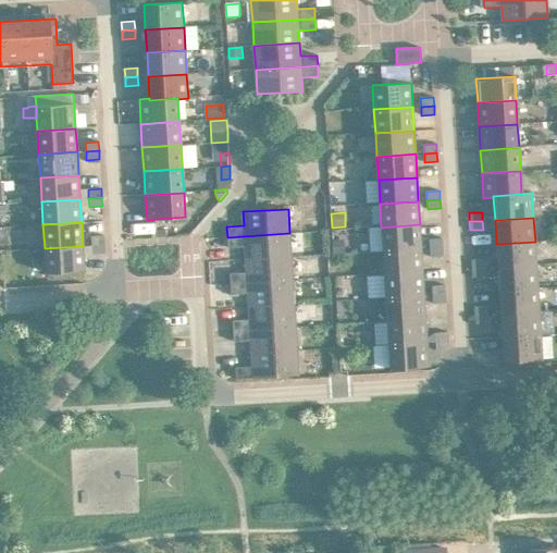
[(381,228),(383,252),(421,248),(420,224),(381,228)]
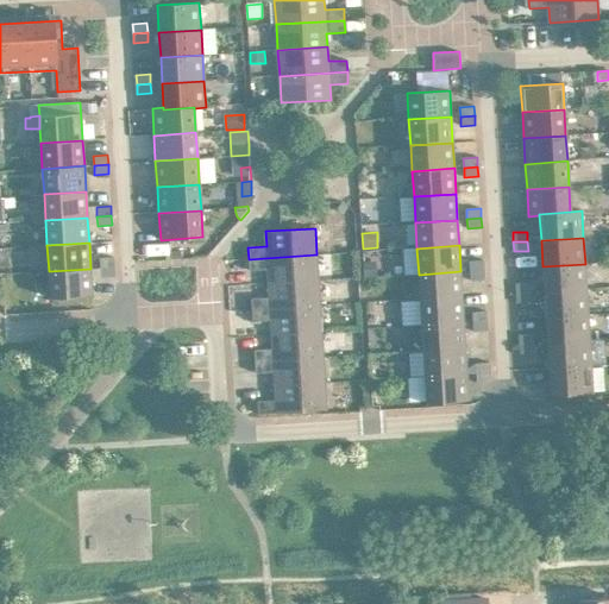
[(268,269),(269,283),(318,281),(316,255),(249,259),(249,270),(268,269)]
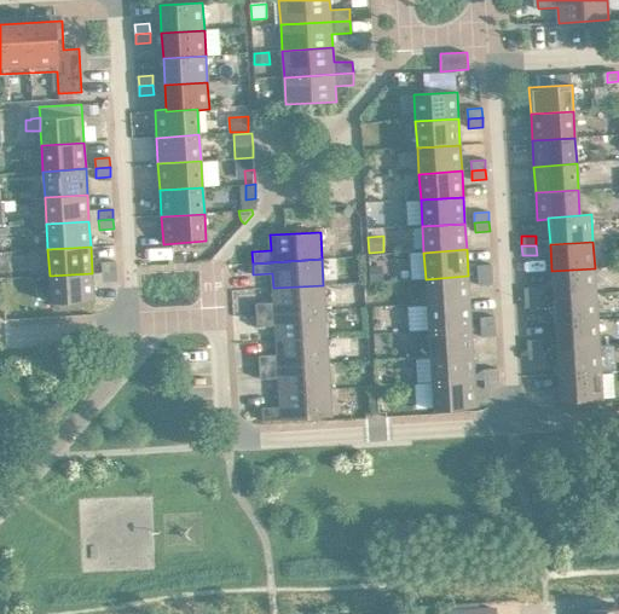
[(102,262),(102,272),(116,272),(116,267),(116,262),(102,262)]
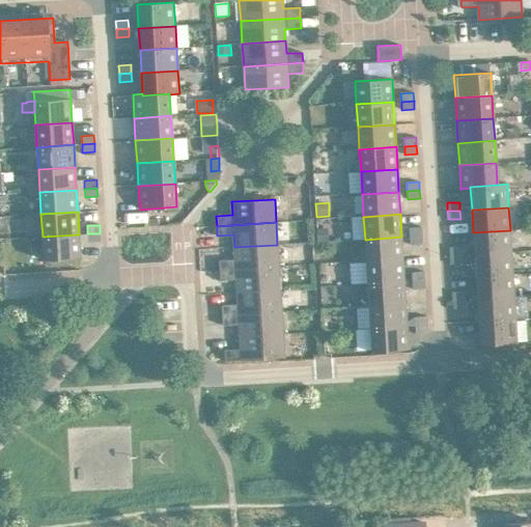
[(328,227),(317,228),(317,243),(329,242),(328,227)]
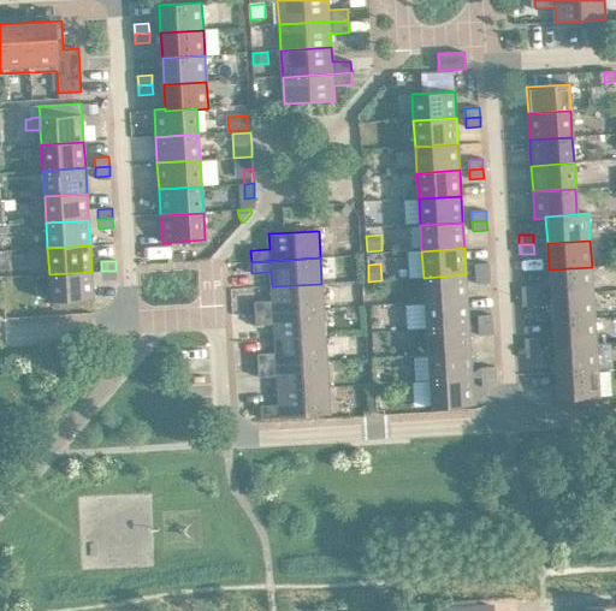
[(474,265),(475,274),(490,273),(489,264),(474,265)]
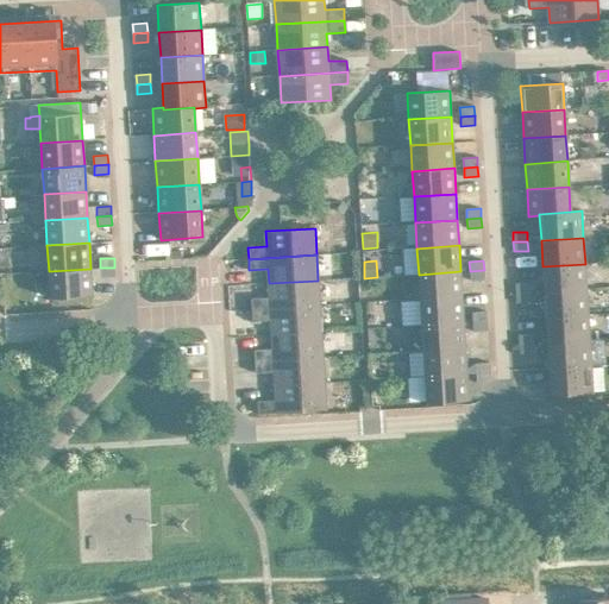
[(542,266),(544,291),(586,289),(585,264),(542,266)]
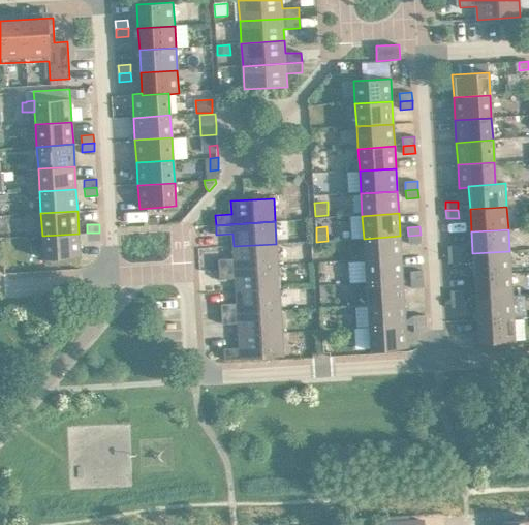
[(99,233),(87,233),(88,241),(100,241),(99,233)]
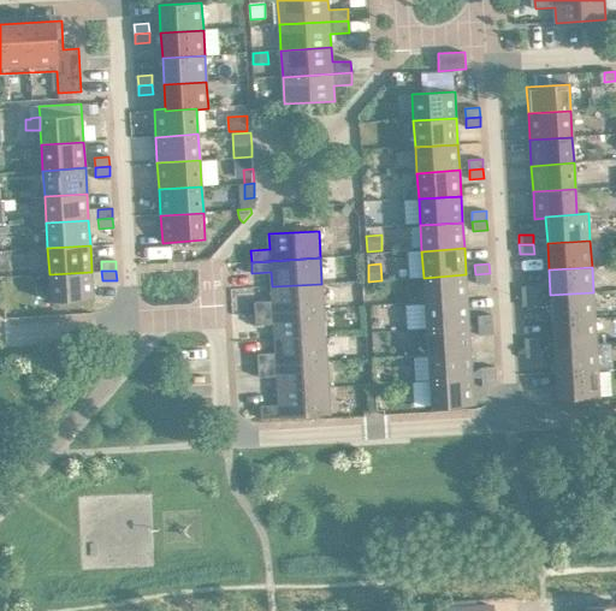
[(92,272),(49,274),(51,301),(94,298),(92,272)]
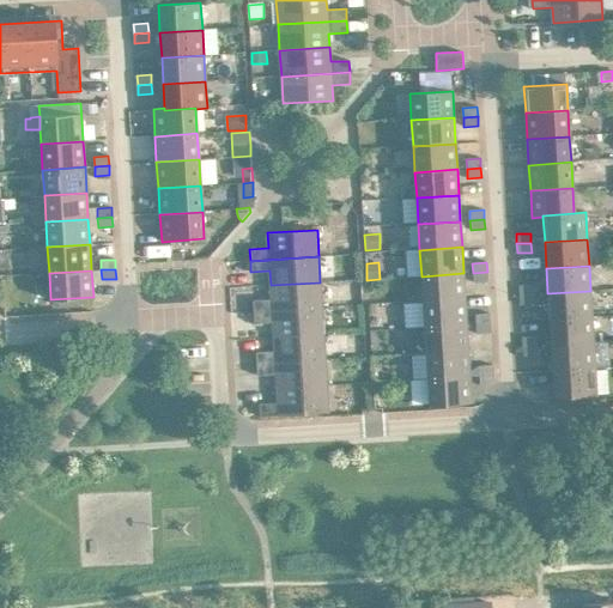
[(487,272),(473,273),(473,283),(487,281),(487,272)]
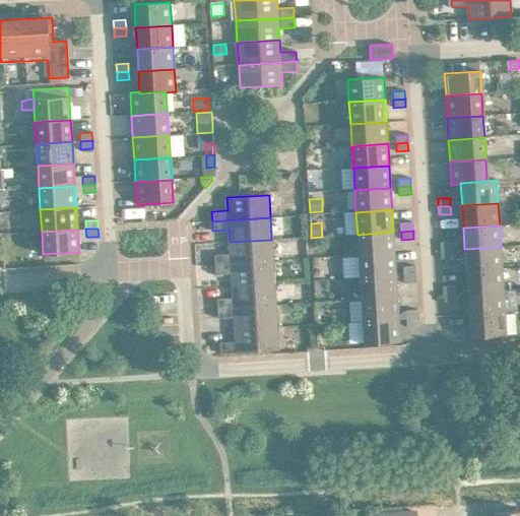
[(358,235),(359,256),(394,254),(393,232),(358,235)]
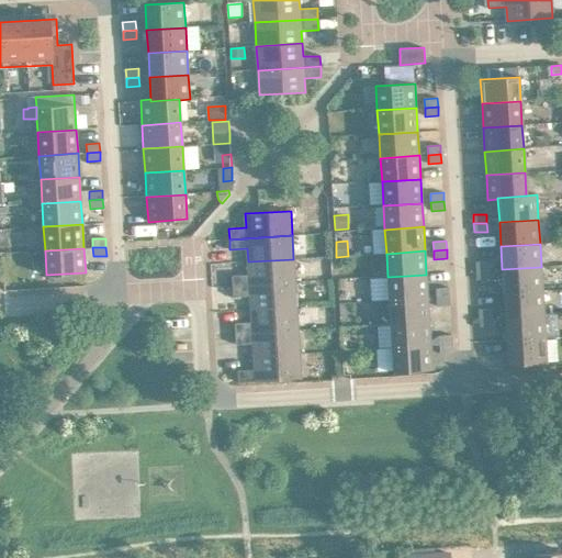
[(232,276),(233,287),(295,282),(293,259),(248,261),(248,275),(232,276)]
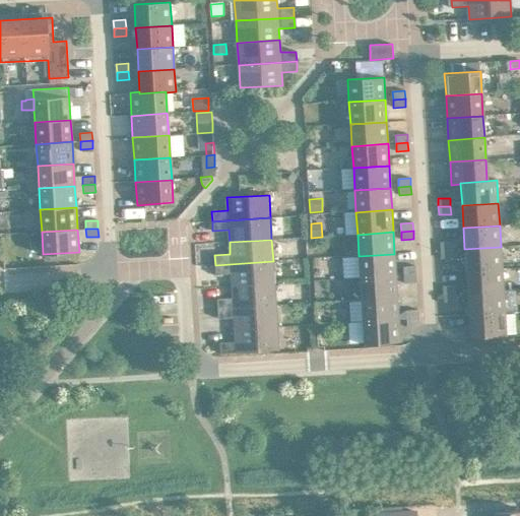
[(441,243),(441,251),(453,250),(453,242),(441,243)]
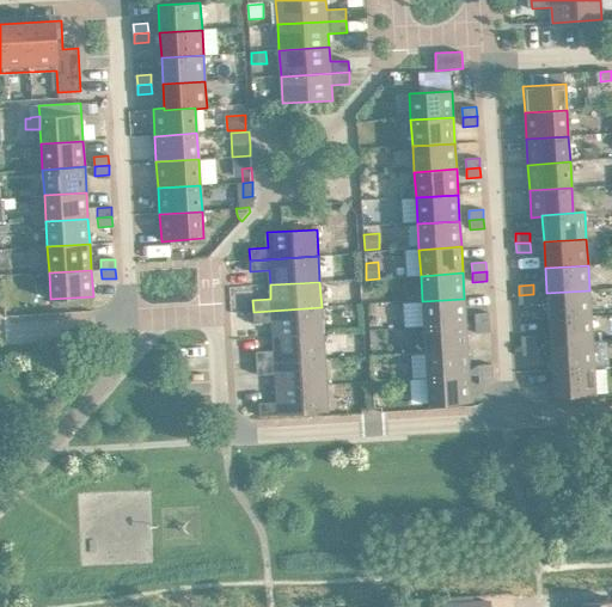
[(546,293),(549,319),(591,317),(589,290),(546,293)]
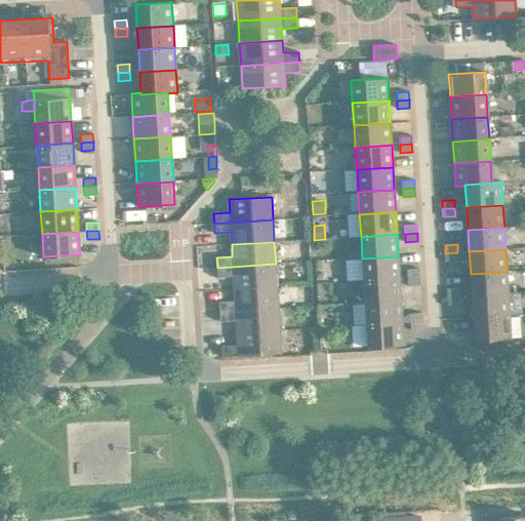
[(457,252),(445,253),(446,262),(458,261),(457,252)]
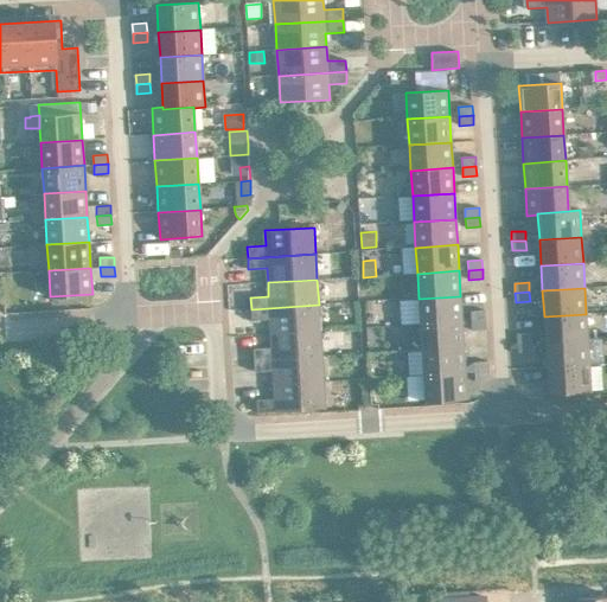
[(419,299),(420,325),(462,322),(460,296),(419,299)]
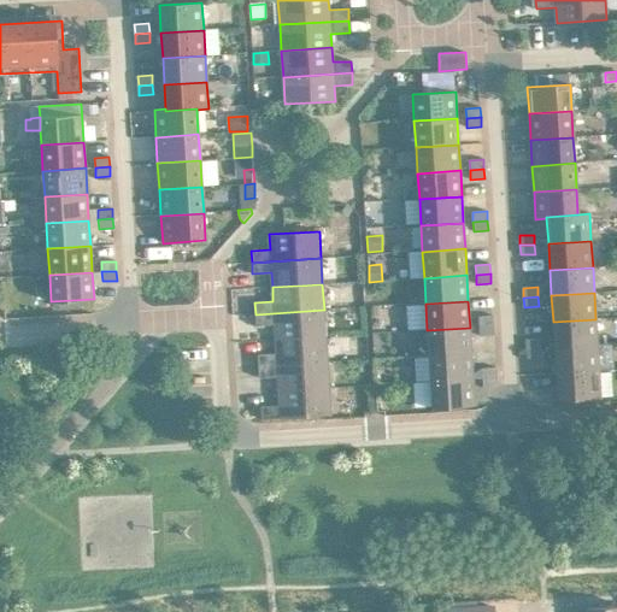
[(275,324),(275,340),(325,336),(324,310),(256,315),(256,325),(275,324)]
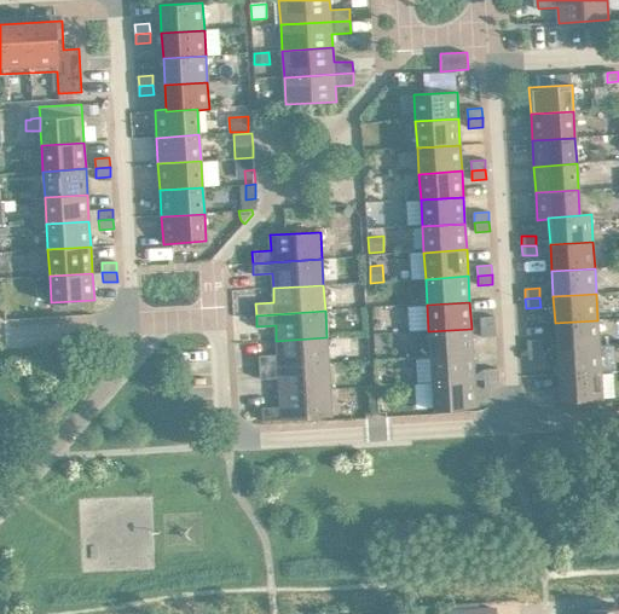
[(480,318),(480,328),(495,326),(495,317),(480,318)]
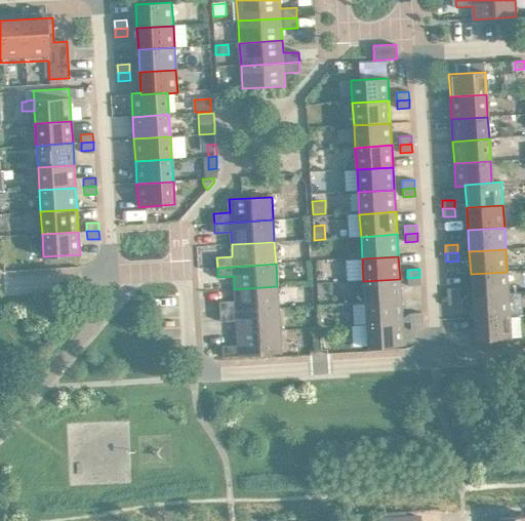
[(471,274),(472,295),(509,293),(507,272),(471,274)]
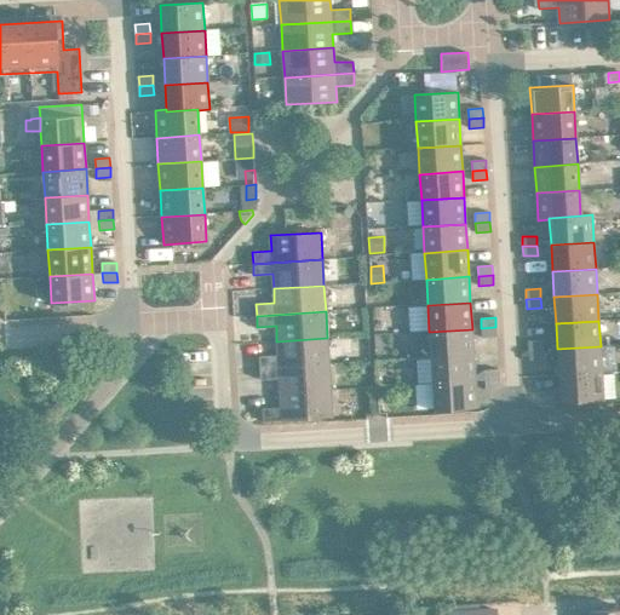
[(495,327),(481,328),(482,338),(497,337),(495,327)]
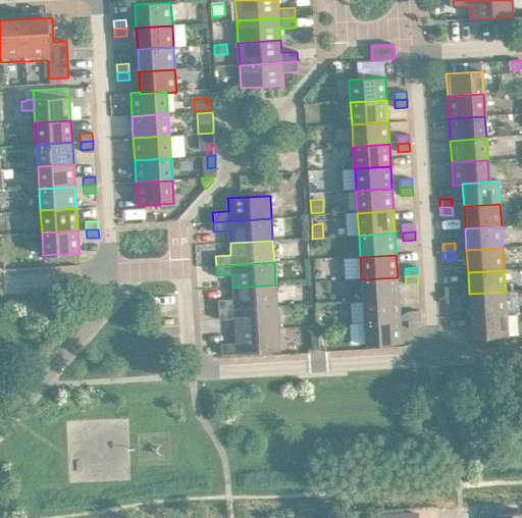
[(361,279),(363,301),(399,299),(398,277),(361,279)]
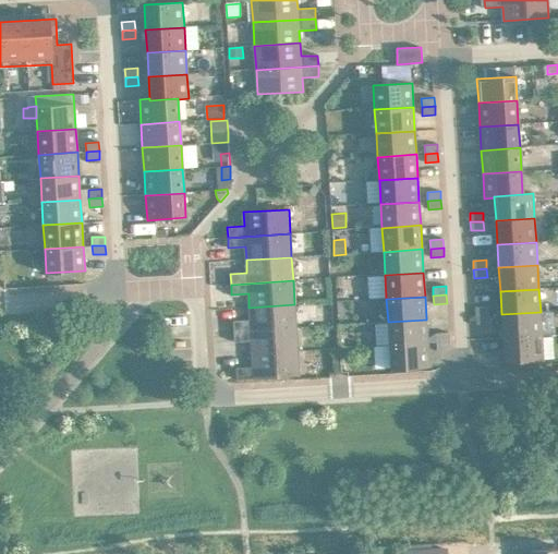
[(233,321),(233,332),(295,328),(294,304),(249,308),(250,320),(233,321)]
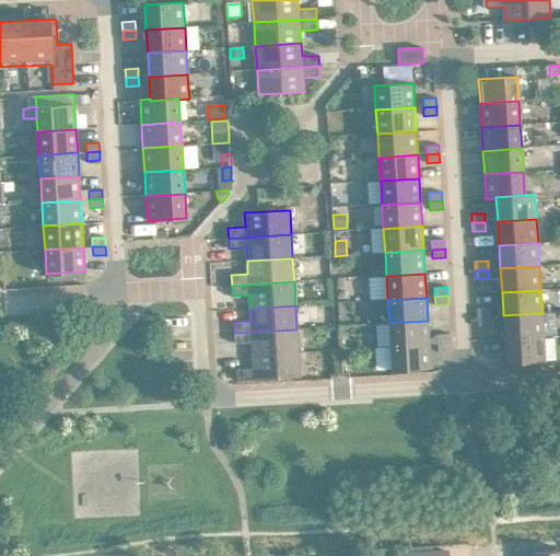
[(477,309),(478,317),(491,316),(490,308),(477,309)]
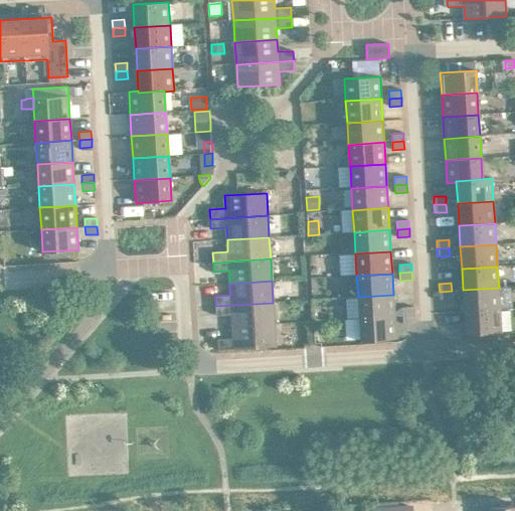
[(463,290),(464,312),(500,310),(499,288),(463,290)]
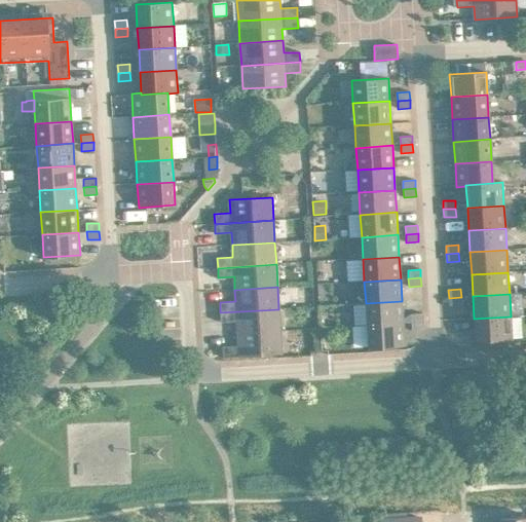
[(461,297),(449,298),(449,306),(461,305),(461,297)]
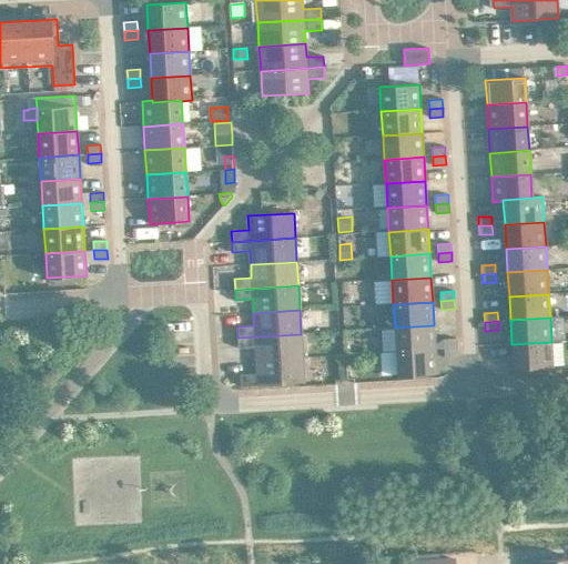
[(395,328),(396,352),(435,350),(434,325),(395,328)]
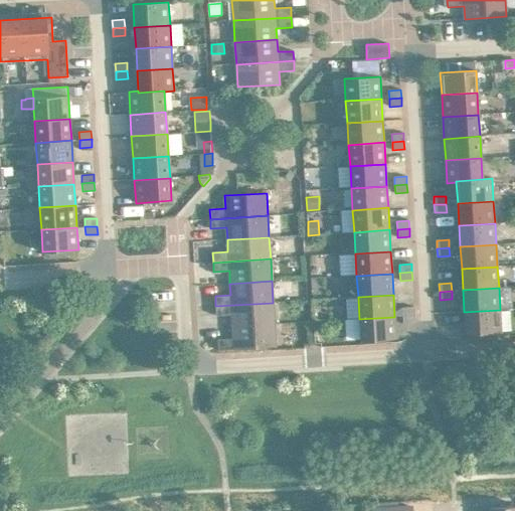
[(231,315),(232,327),(275,324),(273,303),(215,306),(216,316),(231,315)]
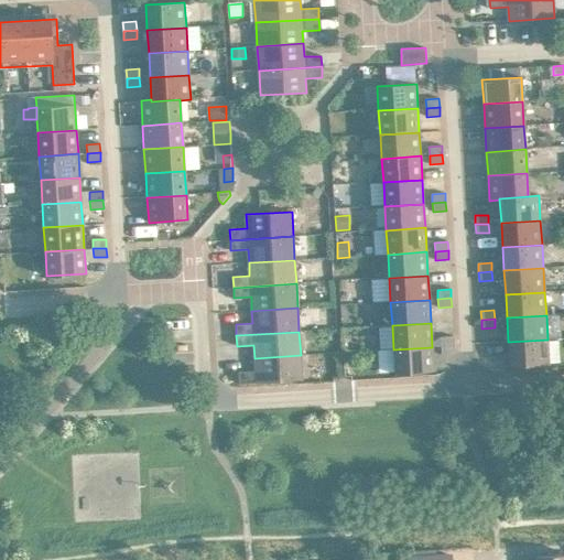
[(441,337),(441,346),(454,345),(454,336),(441,337)]
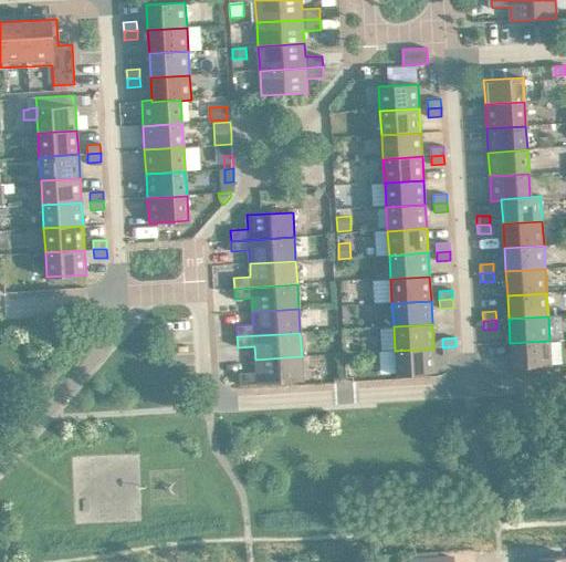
[(549,341),(510,343),(512,368),(551,366),(549,341)]
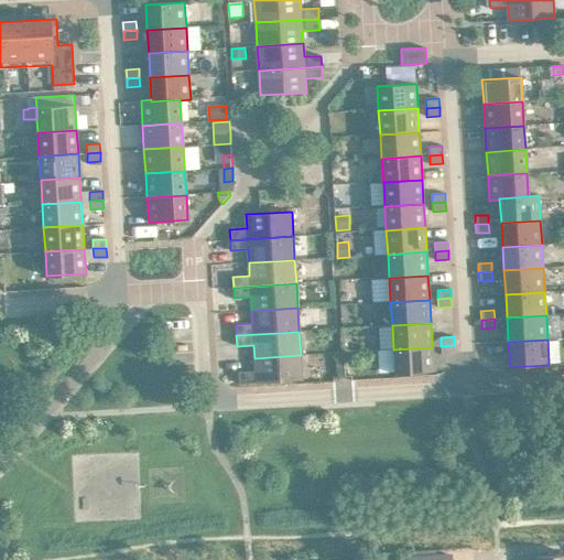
[(454,345),(441,346),(442,355),(455,354),(454,345)]
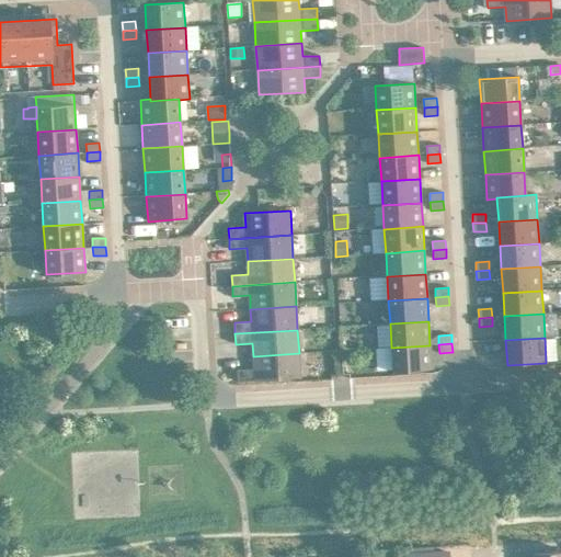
[(430,345),(391,348),(392,372),(432,370),(430,345)]
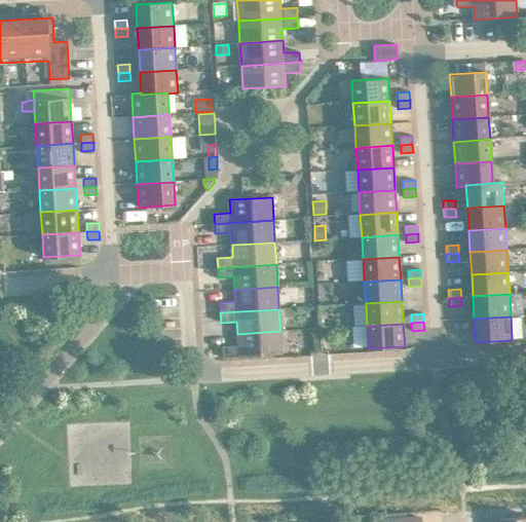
[(280,331),(237,334),(238,346),(222,347),(223,358),(282,355),(280,331)]
